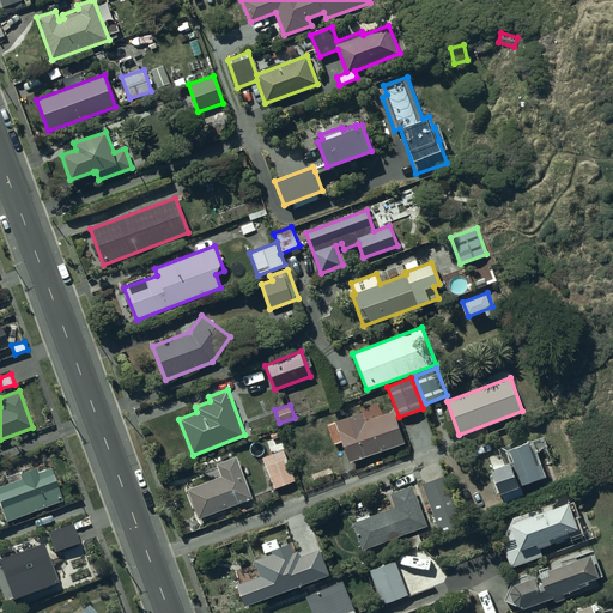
[(334,420),(350,462),(405,441),(393,410),(365,419),(362,411),(334,420)]
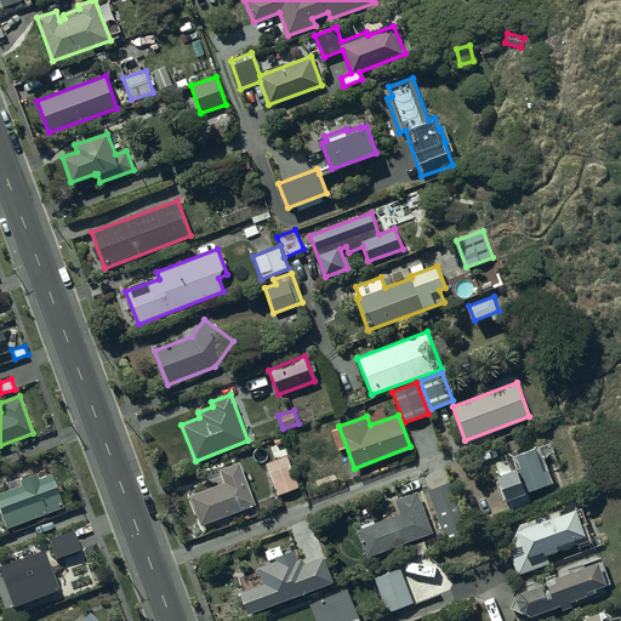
[(516,467),(496,474),(506,500),(508,499),(512,510),(531,502),(527,491),(552,482),(540,446),(512,456),(516,467)]
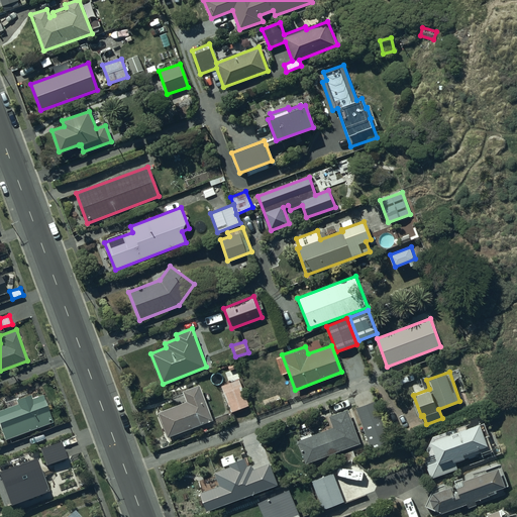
[(221,385),(231,412),(249,405),(239,379),(221,385)]
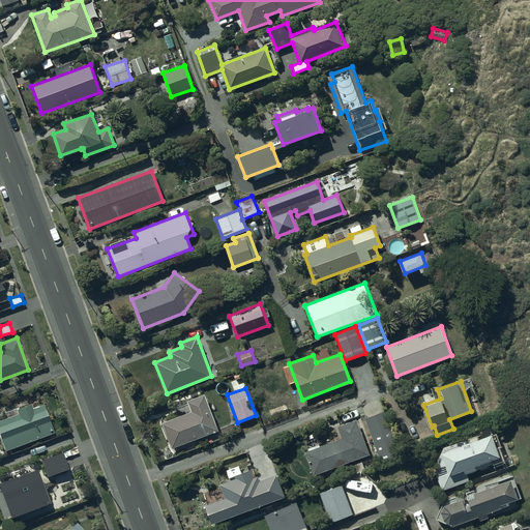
[(162,422),(172,448),(218,430),(204,394),(186,402),(190,411),(162,422)]
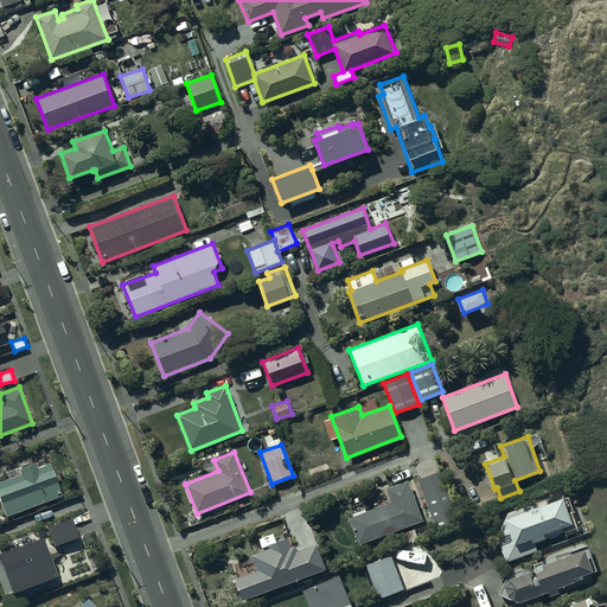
[(0,481),(0,505),(4,517),(63,494),(51,465),(37,470),(34,462),(17,470),(19,474),(0,481)]
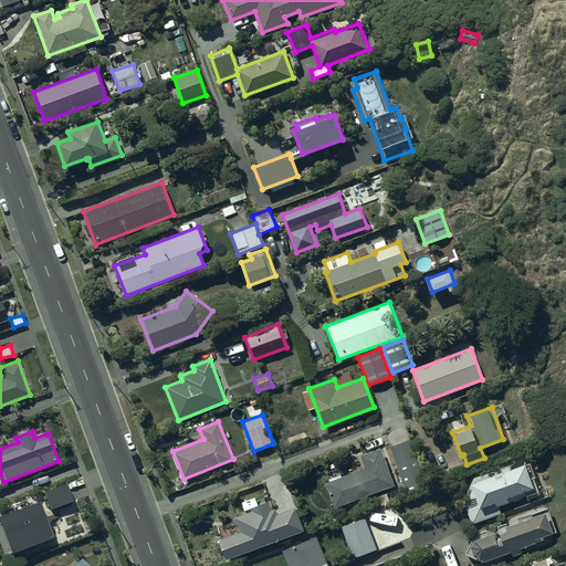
[(412,438),(389,447),(406,492),(430,483),(412,438)]
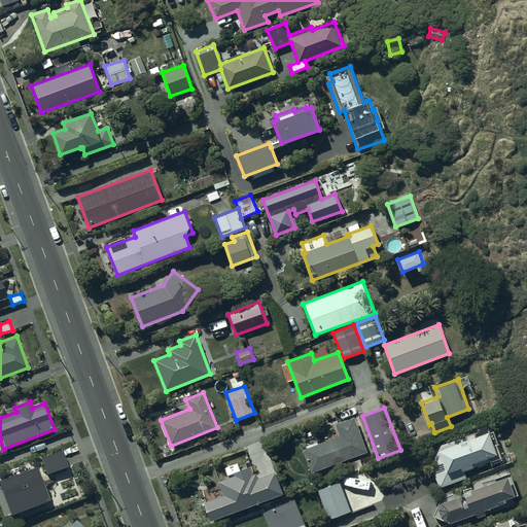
[(303,450),(311,472),(367,452),(354,417),(336,424),(340,435),(303,450)]
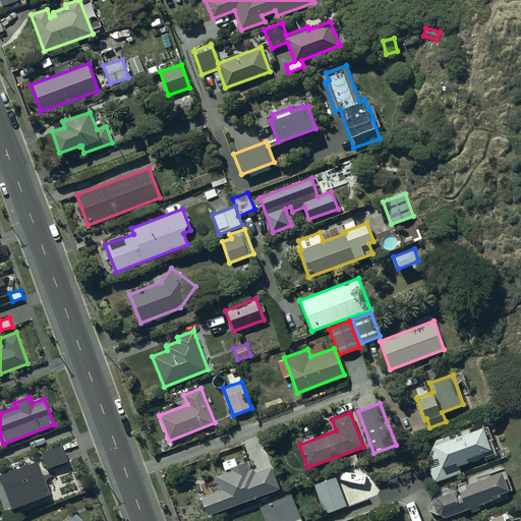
[(463,430),(436,441),(429,453),(431,459),(426,461),(433,482),(461,472),(459,466),(471,461),(472,462),(479,460),(478,458),(493,453),(488,441),(491,440),(486,426),(483,427),(483,426),(464,433),(463,430)]
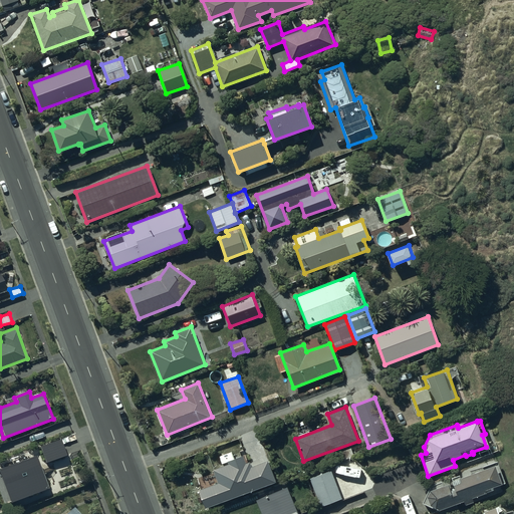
[(40,448),(45,463),(66,456),(61,440),(40,448)]
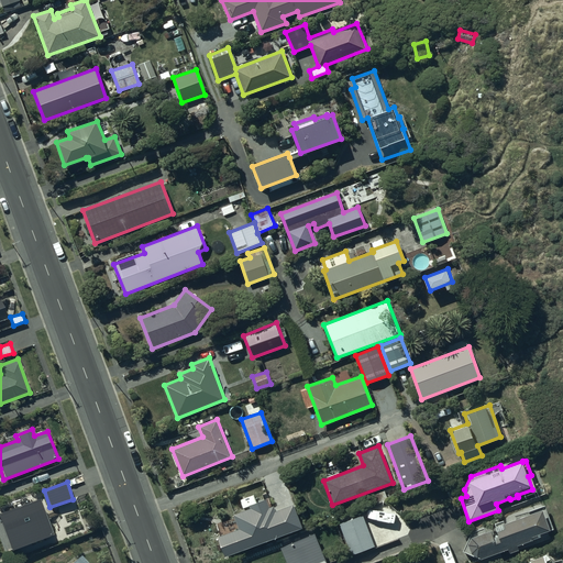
[(225,558),(305,530),(296,505),(276,511),(275,507),(271,508),(268,499),(251,506),(252,508),(234,515),(240,529),(218,537),(225,558)]
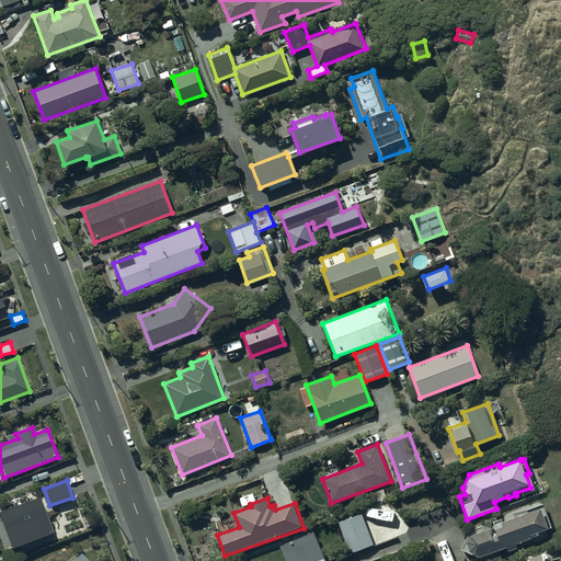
[(0,519),(11,550),(52,535),(38,499),(0,512),(0,519)]
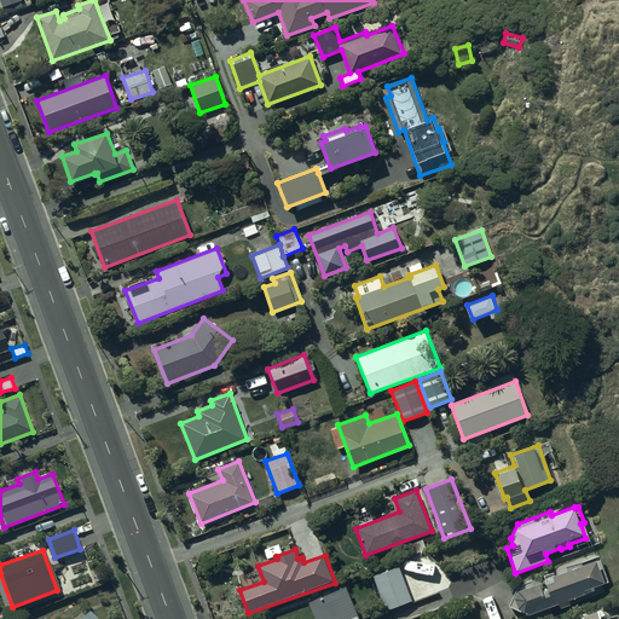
[(532,580),(518,585),(516,586),(516,588),(515,589),(515,590),(515,591),(514,593),(514,594),(514,595),(514,596),(514,597),(514,599),(514,600),(514,601),(515,602),(515,603),(516,605),(516,606),(516,607),(518,607),(519,608),(519,609),(520,609),(520,611),(521,612),(522,612),(524,613),(525,613),(526,614),(527,614),(528,614),(530,618),(536,618),(553,613),(549,606),(559,602),(561,608),(606,591),(602,584),(608,582),(599,555),(544,576),(550,593),(544,595),(541,582),(533,584),(532,580)]
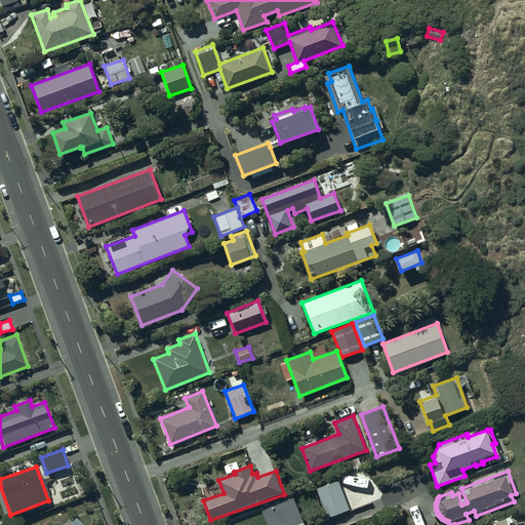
[(338,480),(317,489),(328,518),(350,510),(338,480)]
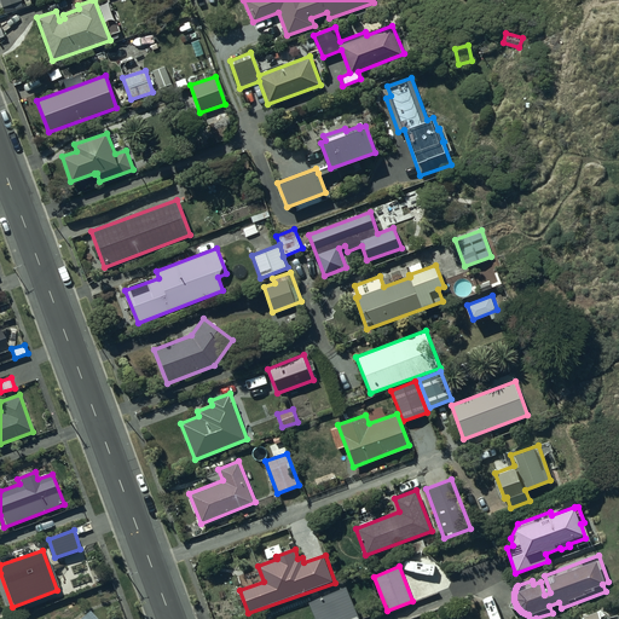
[(308,602),(314,618),(359,618),(347,586),(308,602)]
